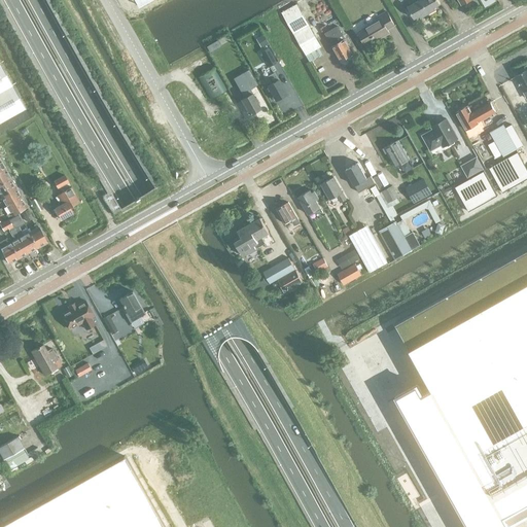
[(428,13),(420,0),(417,0),(417,1),(407,6),(414,19),(419,15),(421,18),(428,13)]
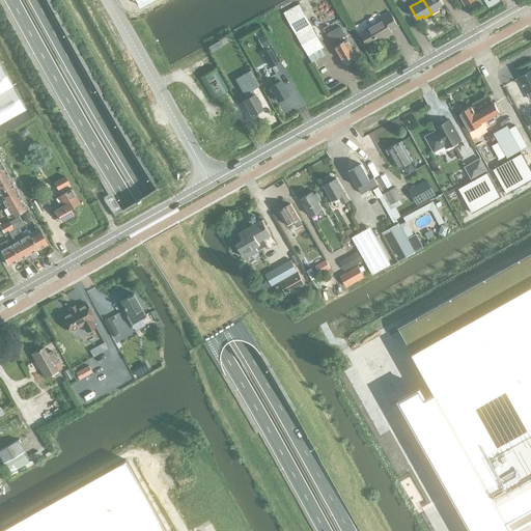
[(423,0),(431,14),(440,9),(439,7),(443,4),(441,0),(423,0)]
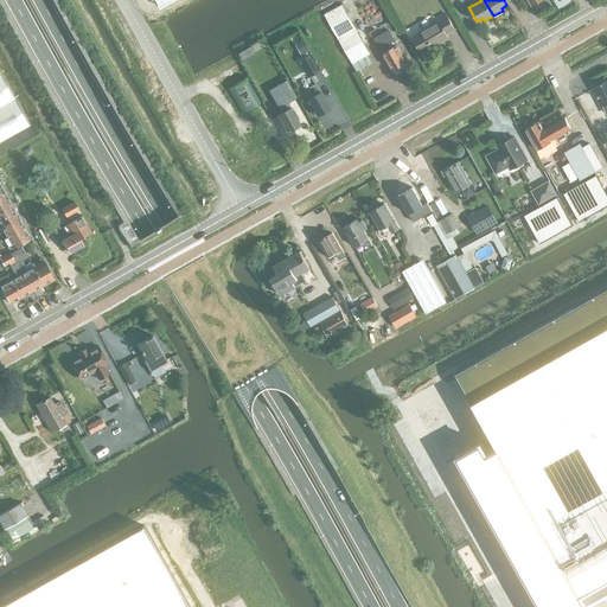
[(342,5),(325,14),(357,71),(371,63),(368,56),(370,53),(342,5)]
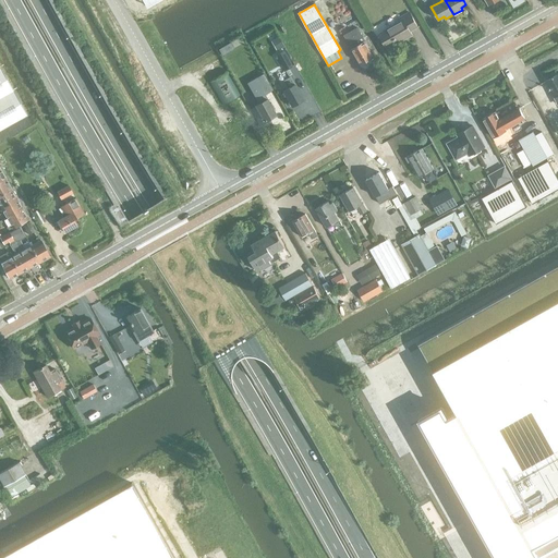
[(399,21),(378,33),(387,49),(412,35),(410,32),(417,27),(409,11),(398,17),(399,21)]
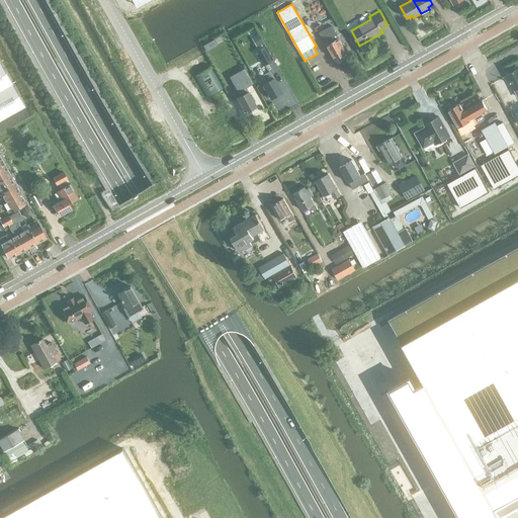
[(320,33),(326,45),(335,60),(337,59),(340,59),(341,56),(346,53),(331,26),(320,33)]
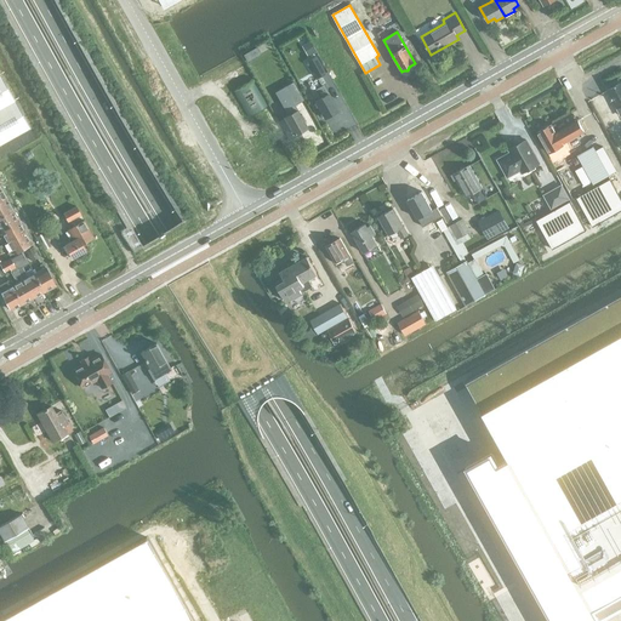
[(311,40),(302,45),(308,56),(317,51),(311,40)]
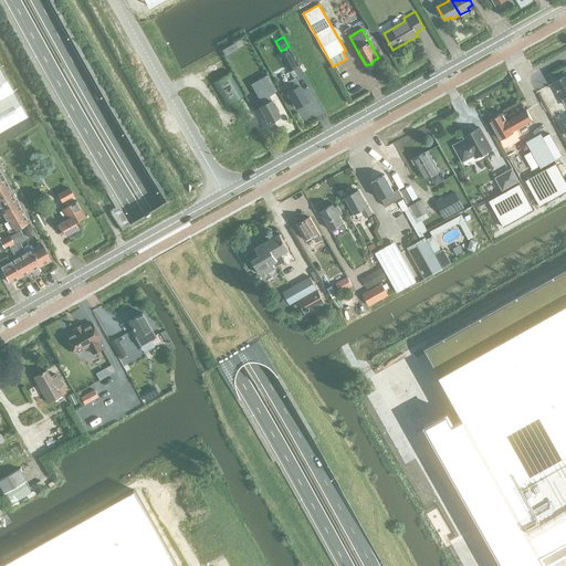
[(296,66),(287,51),(281,55),(289,71),(296,66)]
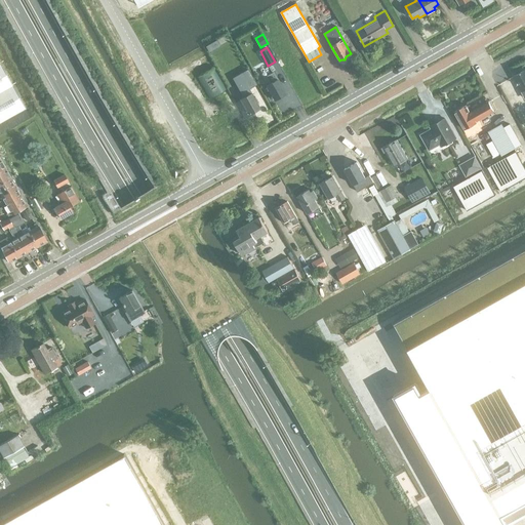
[(0,122),(26,108),(0,63),(0,122)]
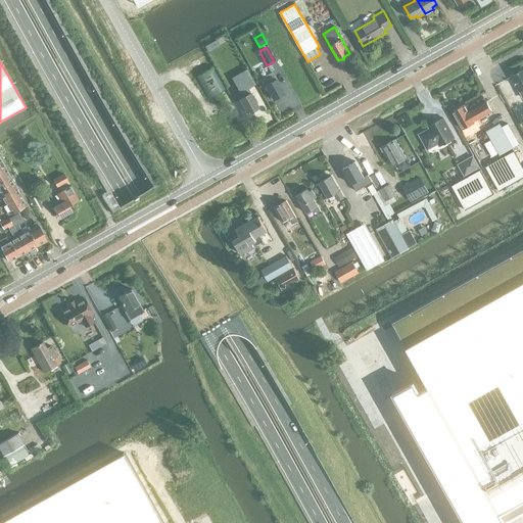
[(212,67),(196,77),(209,98),(225,89),(212,67)]
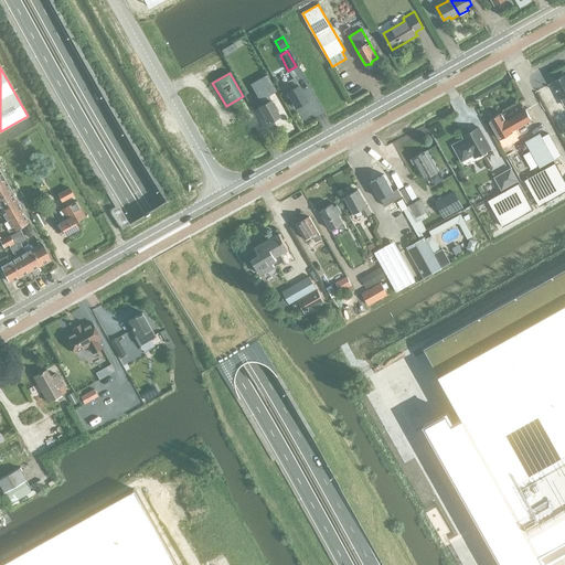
[(564,74),(552,82),(564,105),(564,74)]
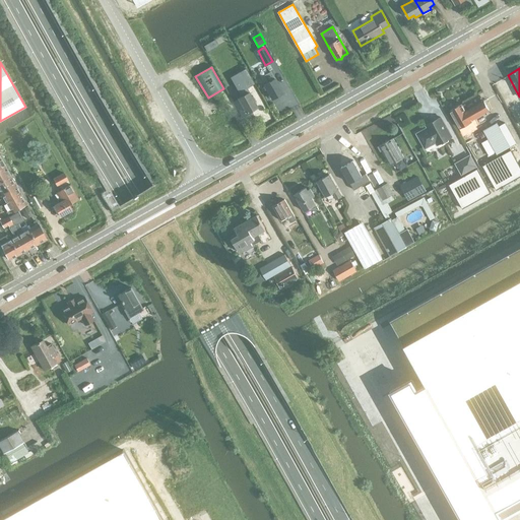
[(266,81),(263,83),(271,99),(282,92),(274,77),(274,78),(270,71),(263,75),(266,81)]
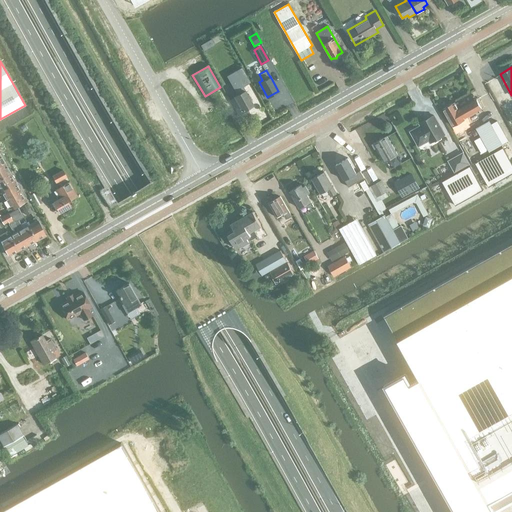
[(238,93),(234,96),(242,111),(253,105),(244,90),(242,86),(249,82),(245,74),(230,83),(235,90),(238,93)]
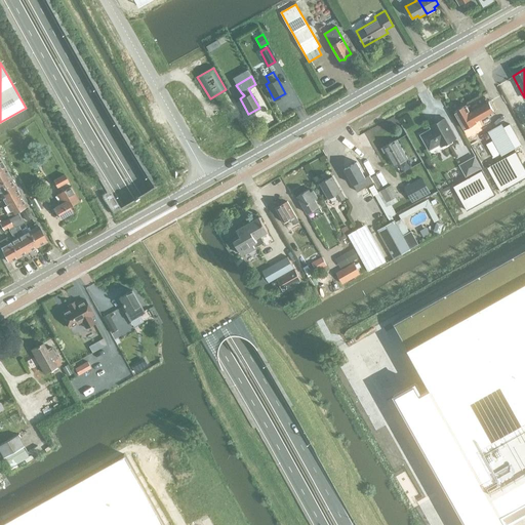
[(488,102),(470,112),(466,106),(465,106),(462,106),(460,108),(459,109),(454,112),(470,139),(476,136),(470,124),(493,111),(488,102)]
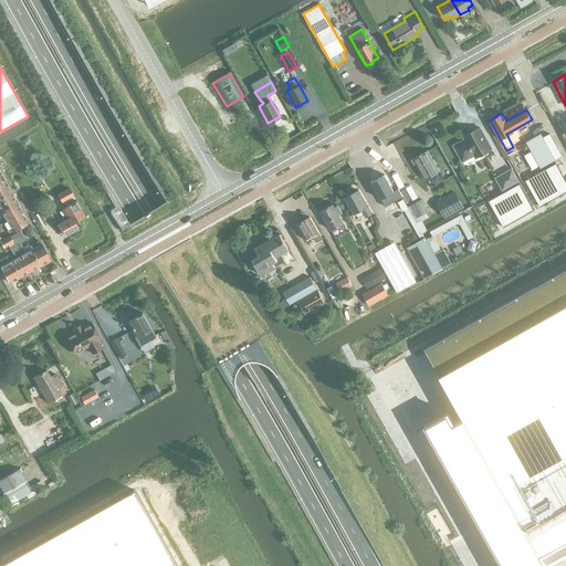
[(474,158),(490,149),(479,128),(468,134),(469,135),(465,137),(464,136),(462,137),(464,139),(452,146),(461,161),(473,155),(474,158)]
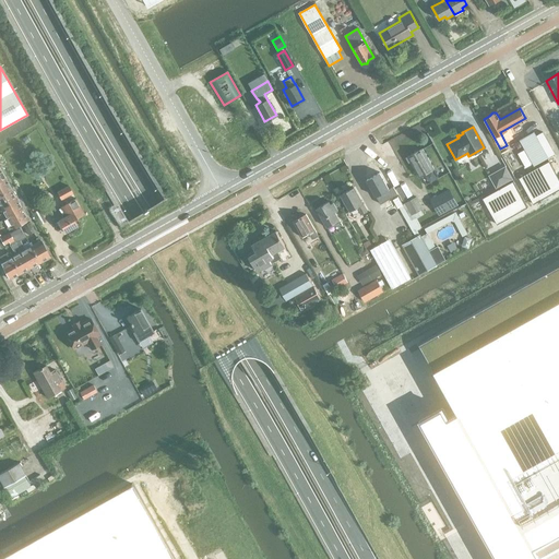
[(534,166),(549,158),(534,132),(519,140),(534,166)]
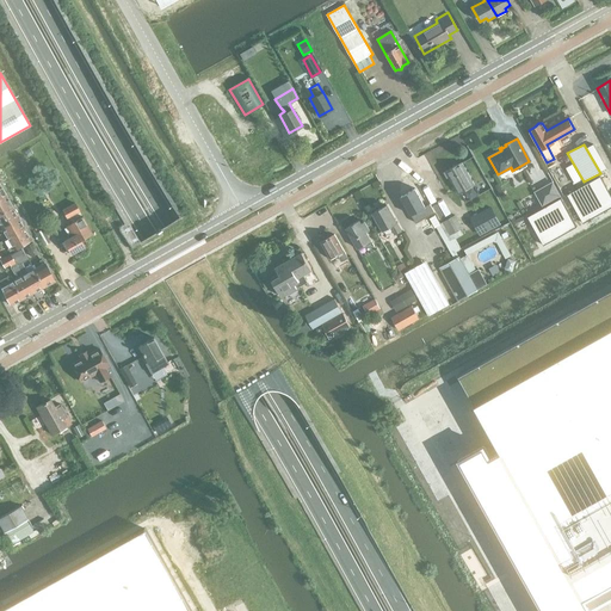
[(462,162),(445,172),(458,195),(475,186),(462,162)]
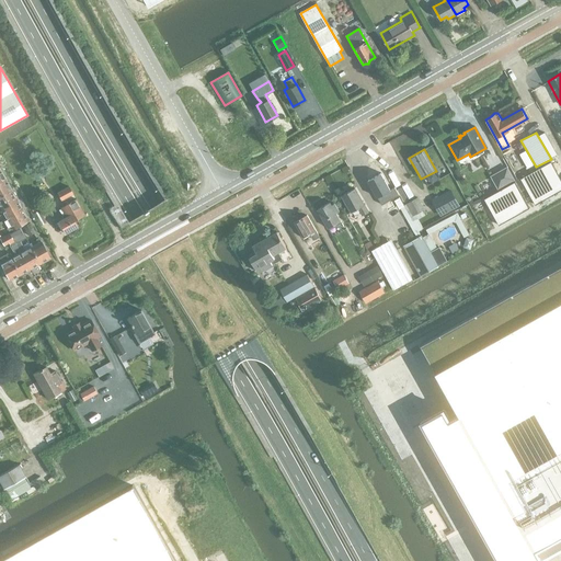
[(560,178),(551,161),(521,179),(536,205),(560,190),(560,178)]
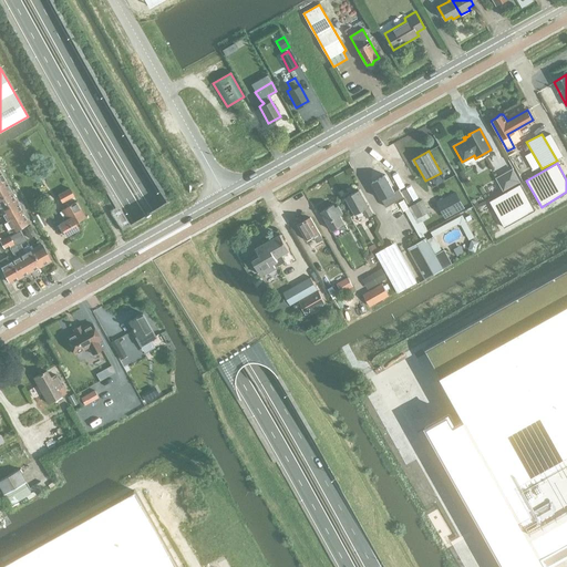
[(518,179),(514,171),(496,179),(502,189),(518,179)]
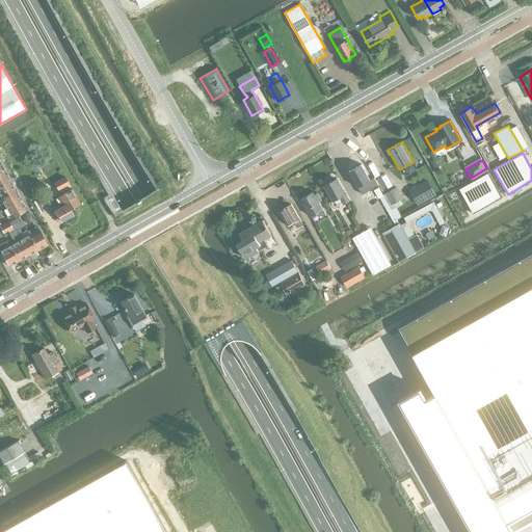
[(349,170),(358,187),(365,184),(369,191),(374,188),(362,164),(349,170)]
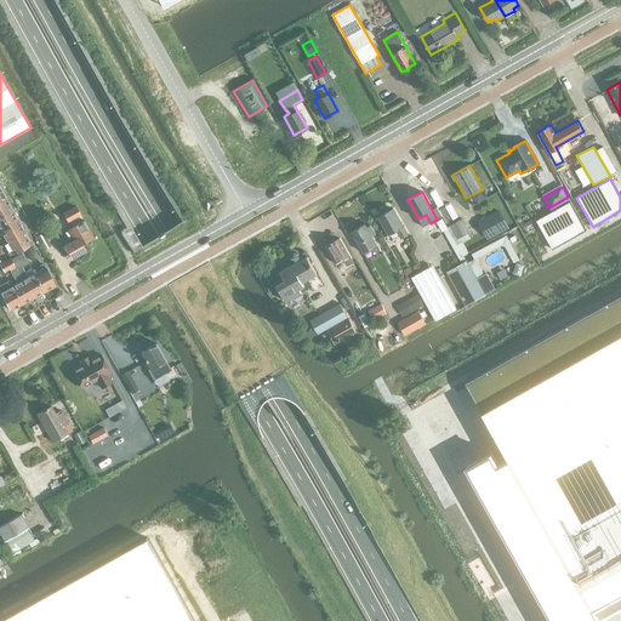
[(0,216),(13,210),(6,199),(0,201),(0,216)]
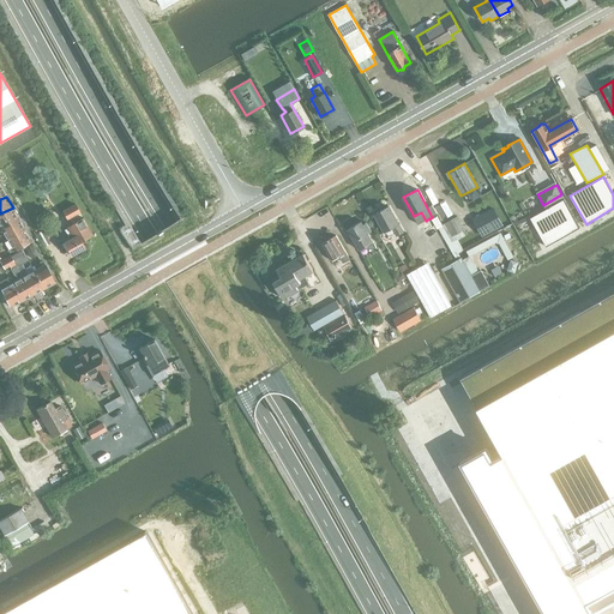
[(564,199),(530,217),(547,246),(579,228),(564,199)]
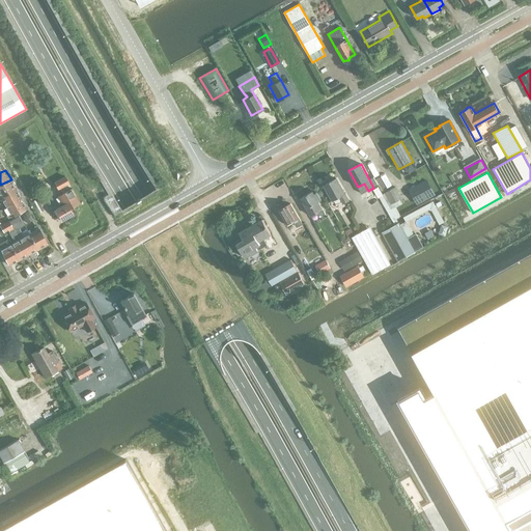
[(70,183),(65,175),(53,182),(57,190),(70,183)]
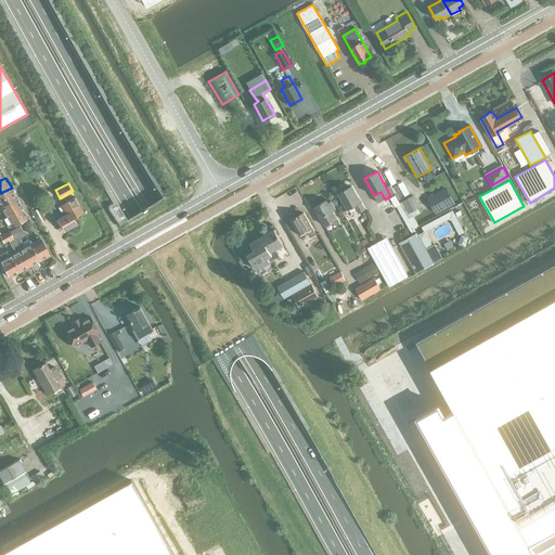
[(338,193),(348,210),(348,209),(349,211),(355,208),(358,214),(365,210),(351,185),(338,193)]
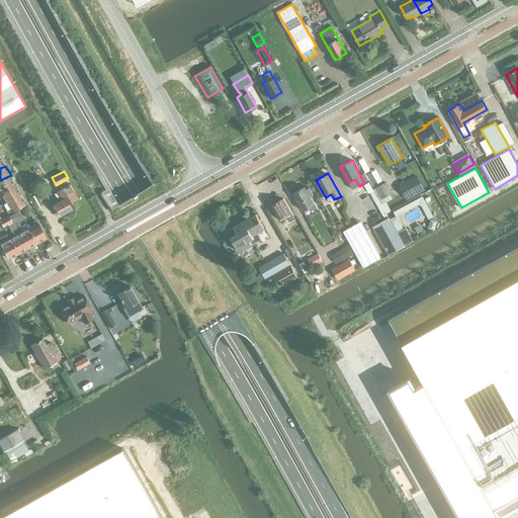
[(0,180),(0,192),(16,184),(11,175),(0,180)]
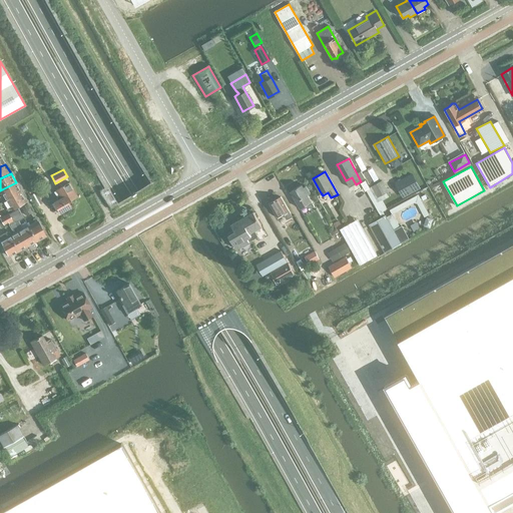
[(412,173),(395,182),(402,197),(419,188),(412,173)]
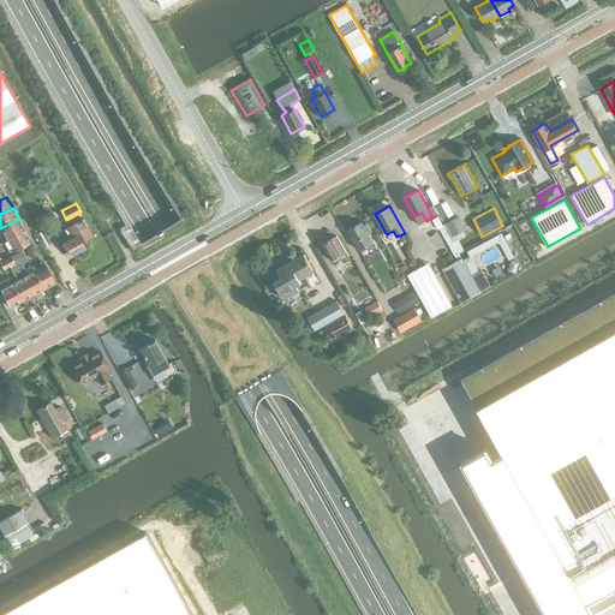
[(453,237),(466,230),(459,216),(446,224),(453,237)]
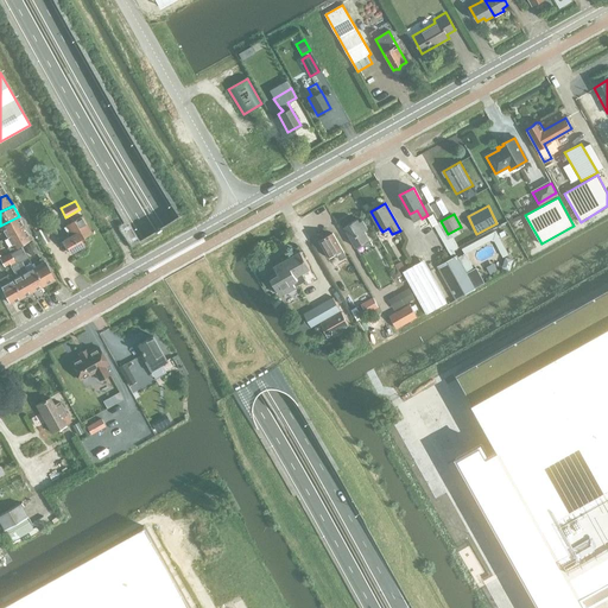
[(76,233),(63,240),(71,253),(83,245),(80,239),(93,232),(83,215),(70,222),(76,233)]
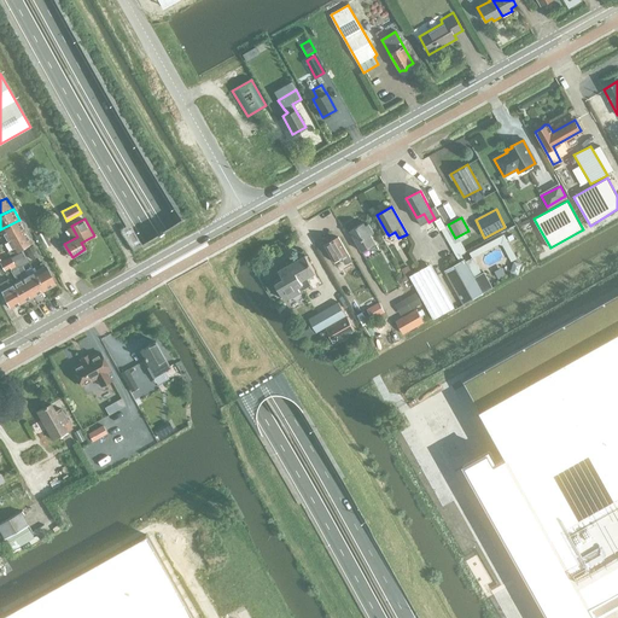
[(0,235),(3,234),(6,242),(25,231),(19,220),(0,229),(0,235)]
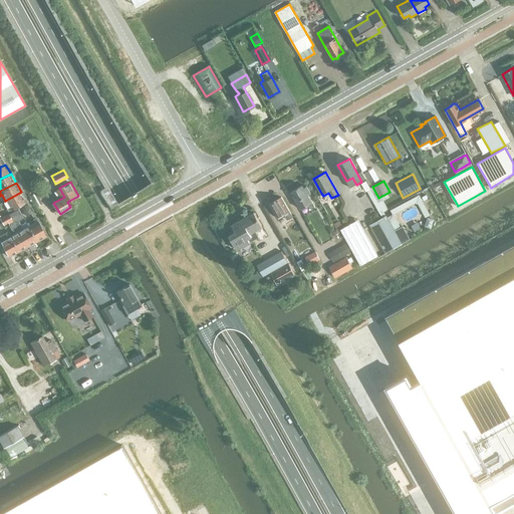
[(111,183),(101,187),(109,205),(118,201),(111,183)]
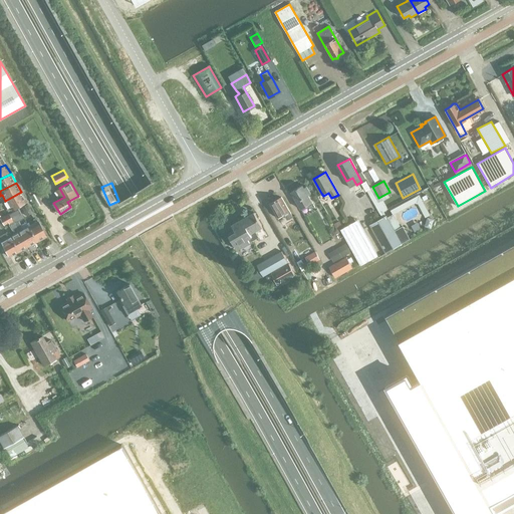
[(290,192),(300,209),(312,203),(309,196),(311,194),(306,186),(303,188),(302,185),(290,192)]
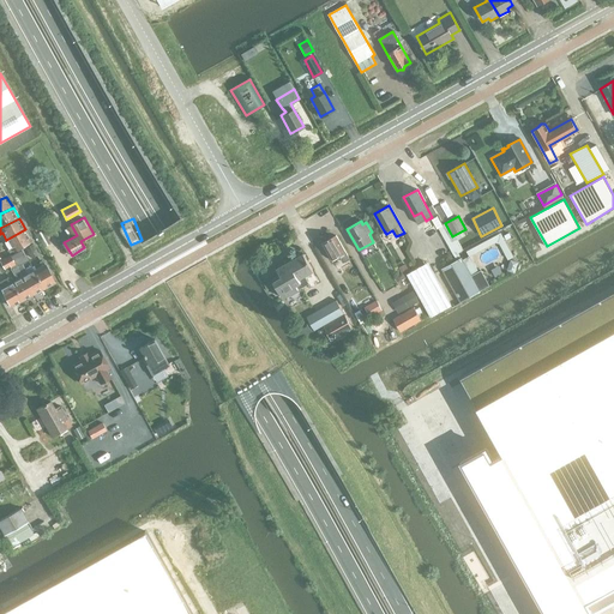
[(443,226),(439,227),(439,228),(449,245),(452,242),(443,226)]
